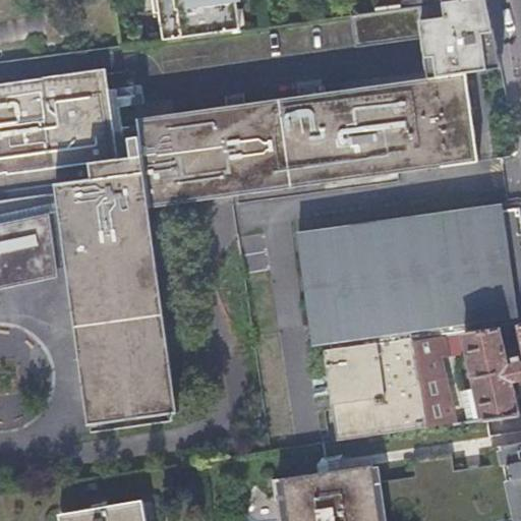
[(467,83),(466,75),(498,70),(494,48),(491,35),(484,0),(461,0),(441,3),(439,3),(407,7),(386,10),(381,11),(387,46),(422,41),(424,55),(425,60),(428,80),(137,119),(112,122),(105,70),(0,84),(0,290),(58,278),(57,270),(67,268),(89,426),(176,414),(148,209),(478,163),(467,83)]
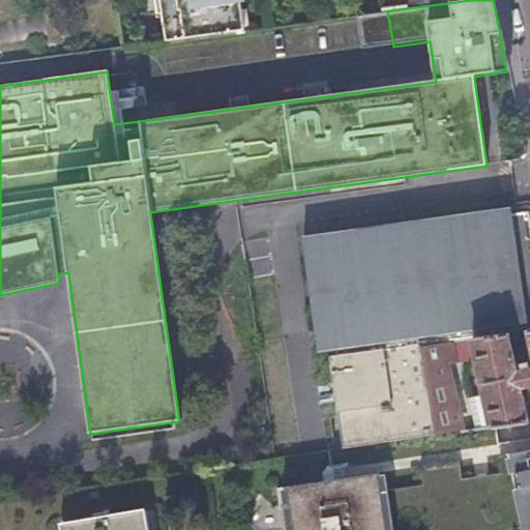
[(153,0),(156,17),(160,16),(164,41),(242,31),(237,0),(153,0)]
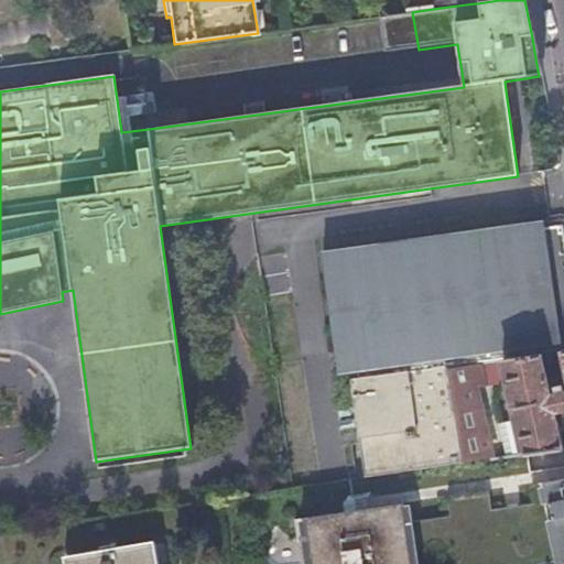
[(418,11),(441,8),(440,2),(416,6),(418,11)]
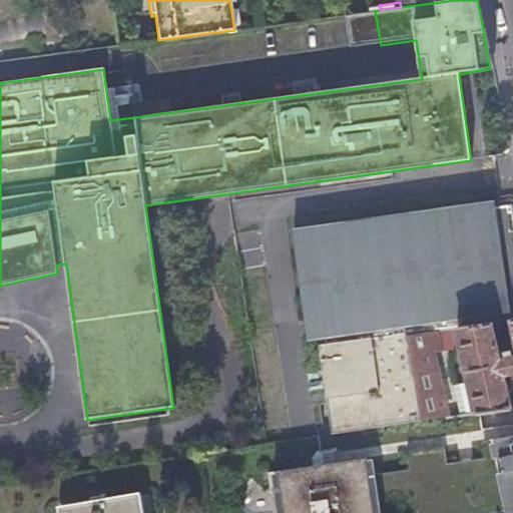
[(509,321),(512,320),(512,223),(510,206),(494,208),(493,203),(290,233),(307,351),(317,349),(330,436),(419,423),(406,337),(433,333),(456,329),(491,324),(509,321)]
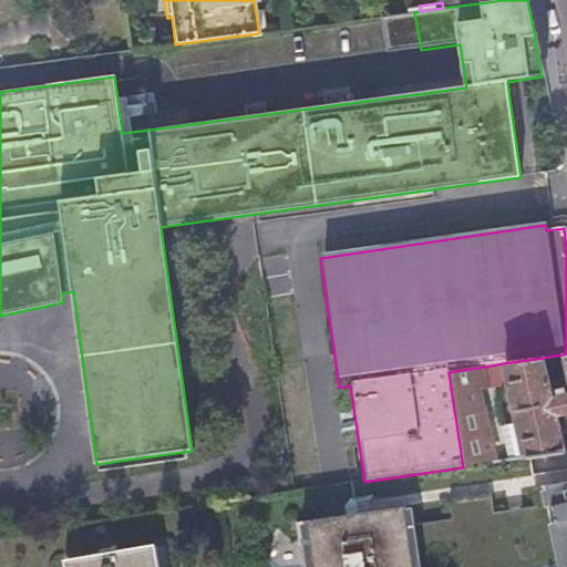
[(566,353),(563,354),(566,372),(566,395),(566,389),(556,391),(558,398),(552,399),(547,377),(543,358),(504,363),(508,382),(525,457),(564,452),(556,416),(566,413),(566,353)]
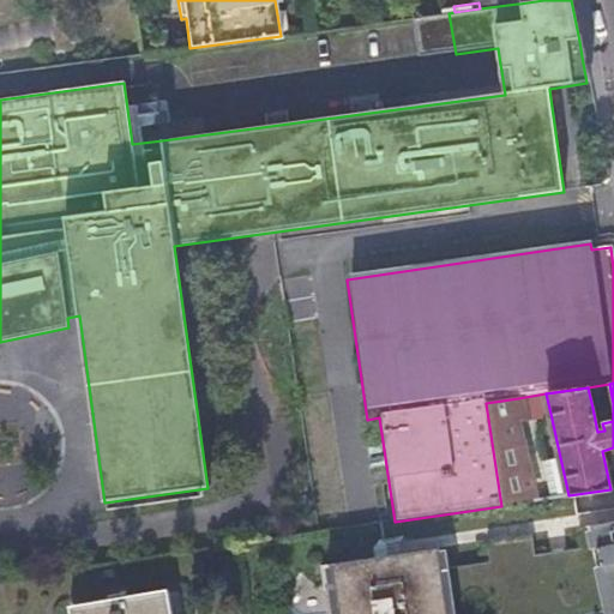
[(613,403),(609,384),(588,387),(593,408),(613,403)]
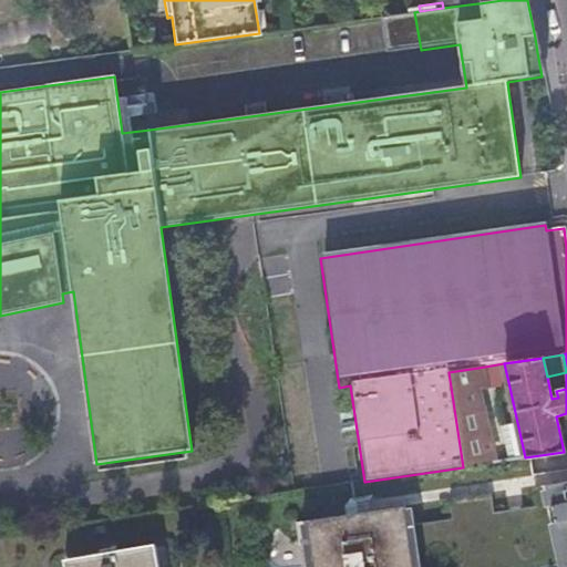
[(504,363),(478,368),(482,387),(508,382),(504,363)]
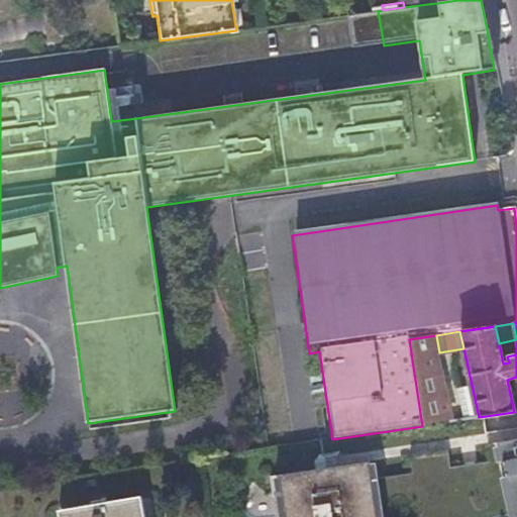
[(439,352),(436,335),(409,339),(422,426),(449,422),(434,353),(439,352)]
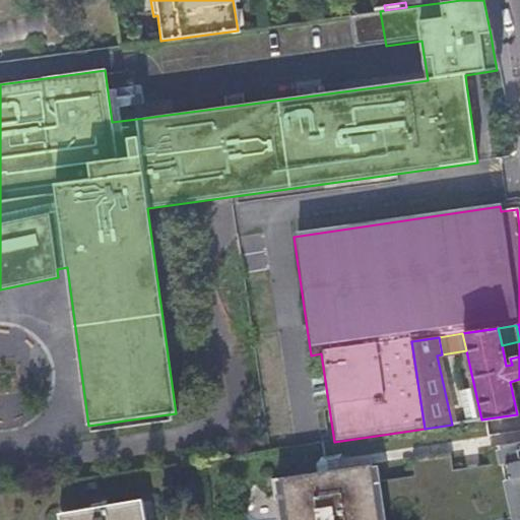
[(519,519),(519,441),(508,444),(489,447),(491,465),(451,470),(449,453),(410,459),(413,476),(373,482),(371,465),(281,478),(286,519),(492,519),(513,517),(514,519),(519,519)]
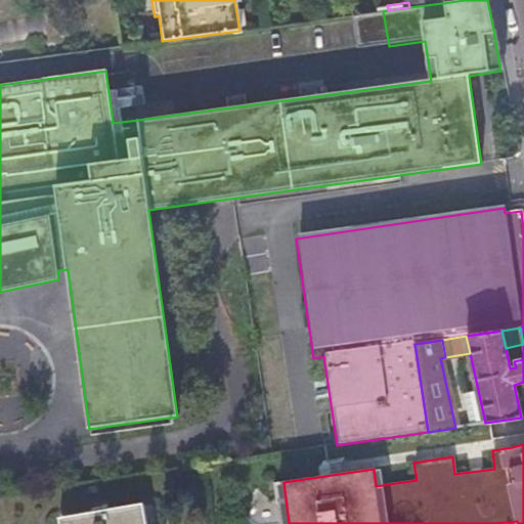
[(93,512),(66,517),(67,523),(139,523),(136,505),(115,509),(114,505),(92,509),(93,512)]
